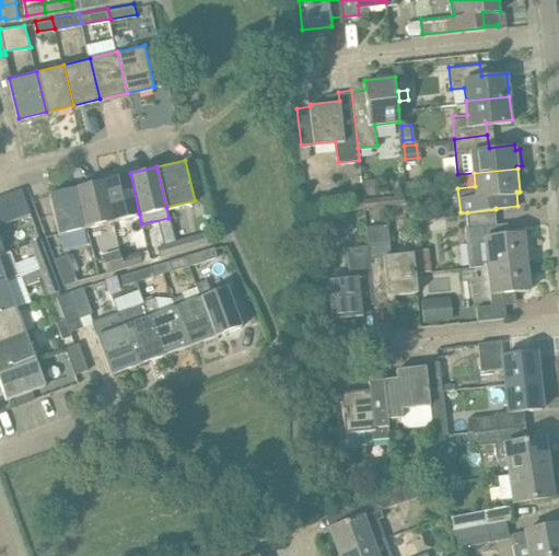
[(103,180),(112,220),(139,213),(130,173),(103,180)]
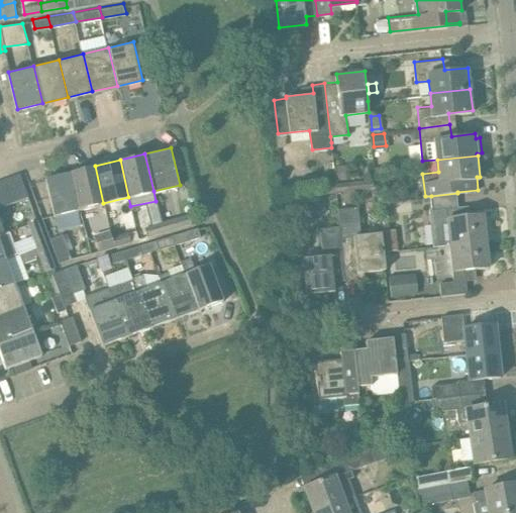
[(335,165),(336,178),(347,177),(346,164),(335,165)]
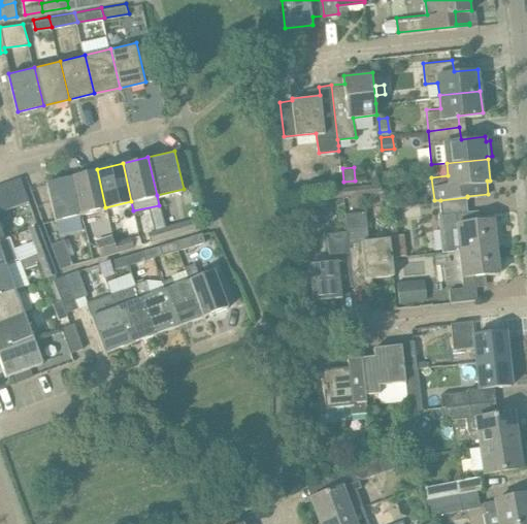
[(80,214),(105,207),(97,169),(71,174),(80,214)]
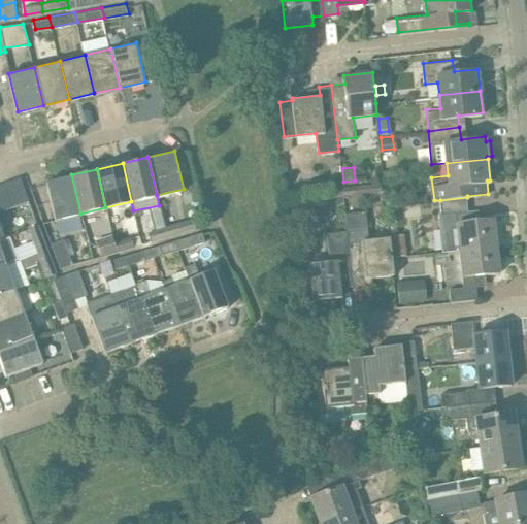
[(80,214),(71,174),(46,181),(56,219),(80,214)]
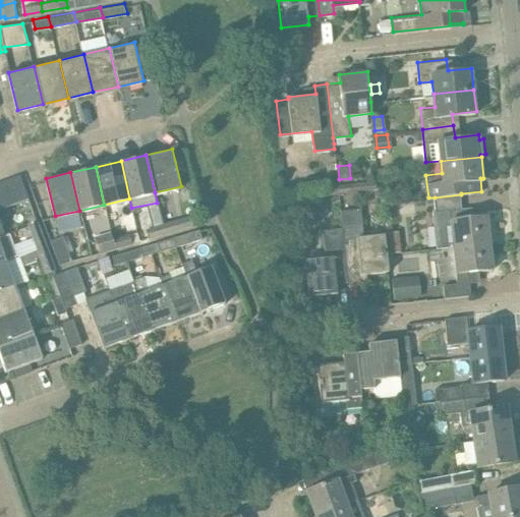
[(20,173),(8,177),(16,202),(29,196),(20,173)]
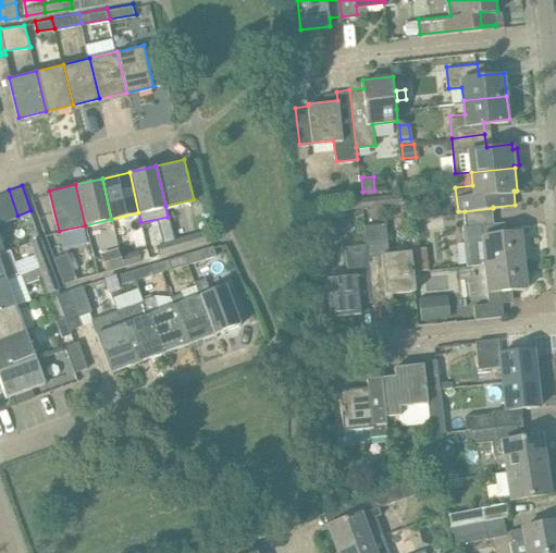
[(17,216),(9,189),(0,193),(0,203),(5,220),(17,216)]
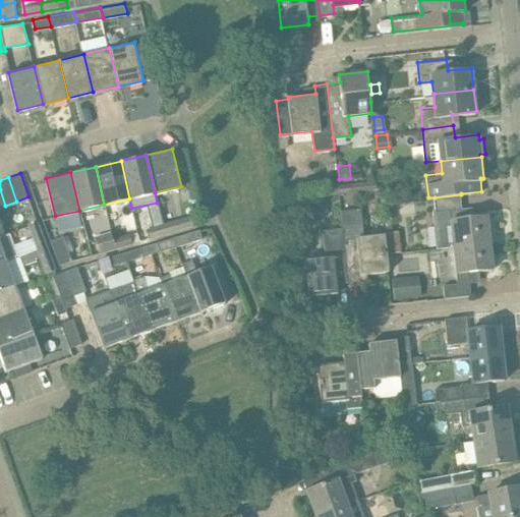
[(377,178),(366,179),(367,187),(376,187),(378,186),(377,178)]
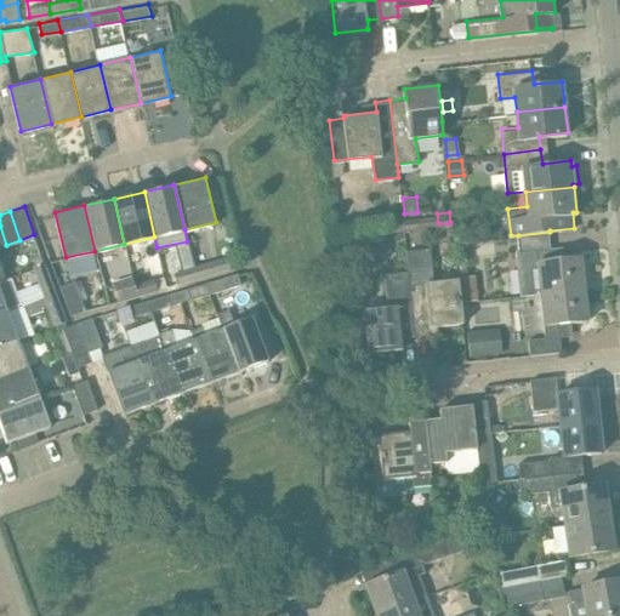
[(427,215),(403,217),(404,227),(428,224),(427,215)]
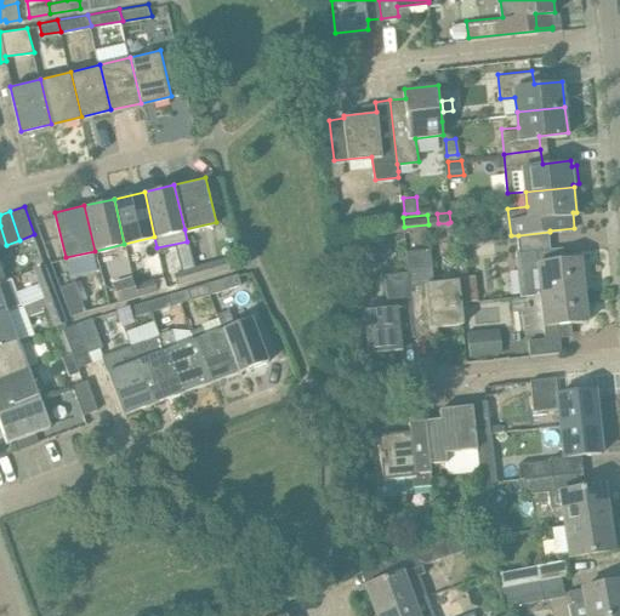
[(519,249),(517,250),(522,294),(541,291),(541,292),(585,287),(581,256),(552,260),(550,232),(518,235),(519,249)]
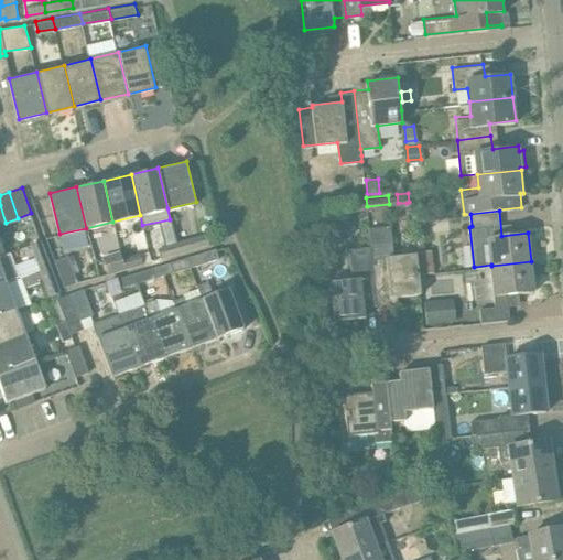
[(371,244),(372,256),(376,286),(389,284),(391,295),(421,292),(417,254),(394,257),(393,244),(391,224),(369,226),(371,244)]
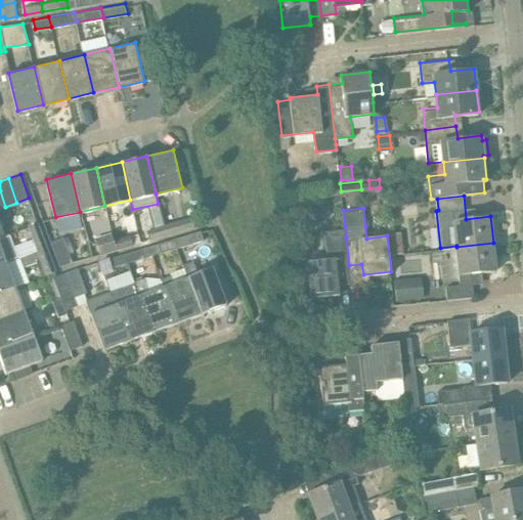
[(162,224),(165,235),(195,227),(191,215),(162,224)]
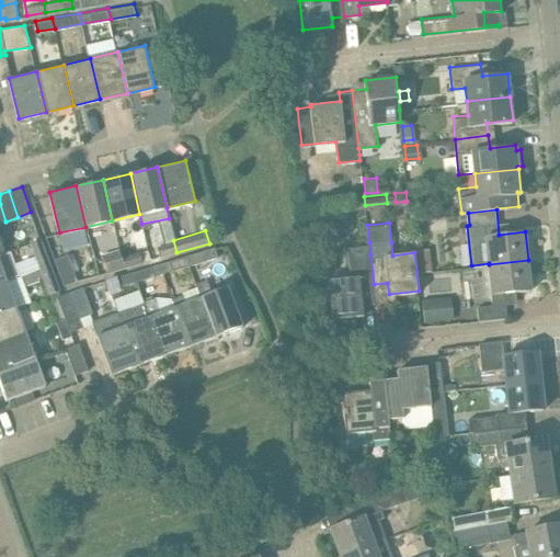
[(31,242),(41,268),(52,264),(42,238),(31,242)]
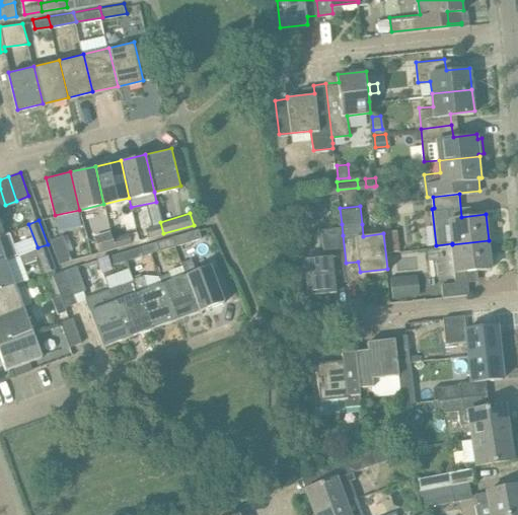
[(163,233),(160,222),(145,226),(149,237),(163,233)]
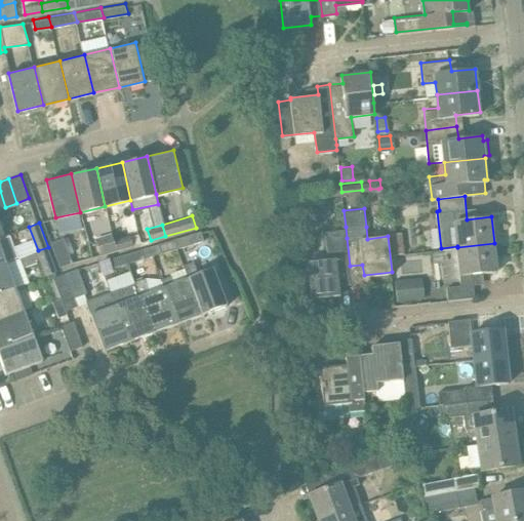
[(350,266),(347,238),(346,227),(324,230),(328,259),(309,262),(312,297),(340,294),(339,284),(352,282),(350,266)]
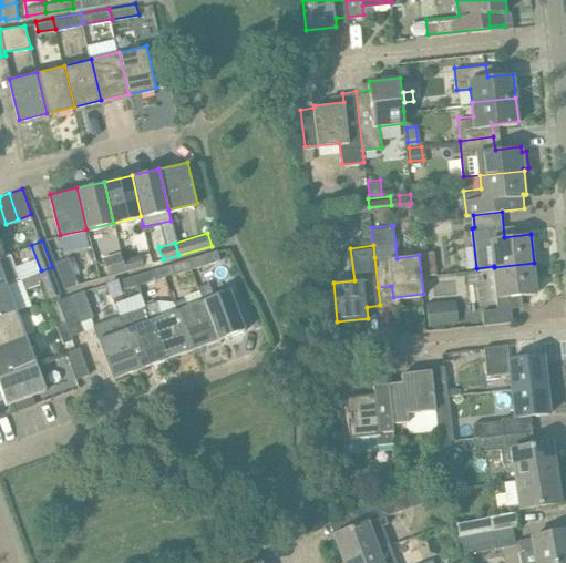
[(216,248),(187,256),(191,266),(219,257),(216,248)]
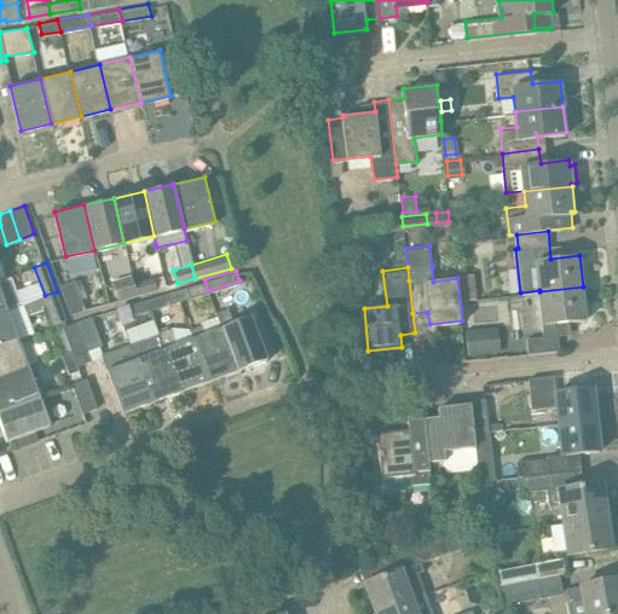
[(137,294),(131,272),(111,278),(117,299),(137,294)]
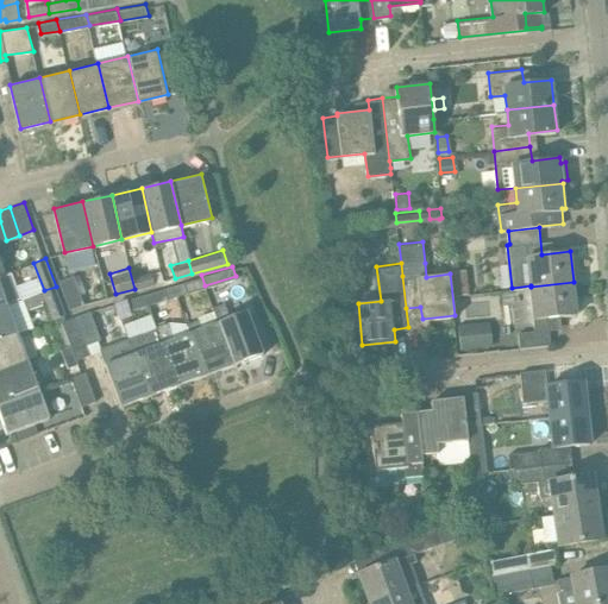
[(131,268),(129,268),(135,289),(163,280),(160,268),(133,276),(131,268)]
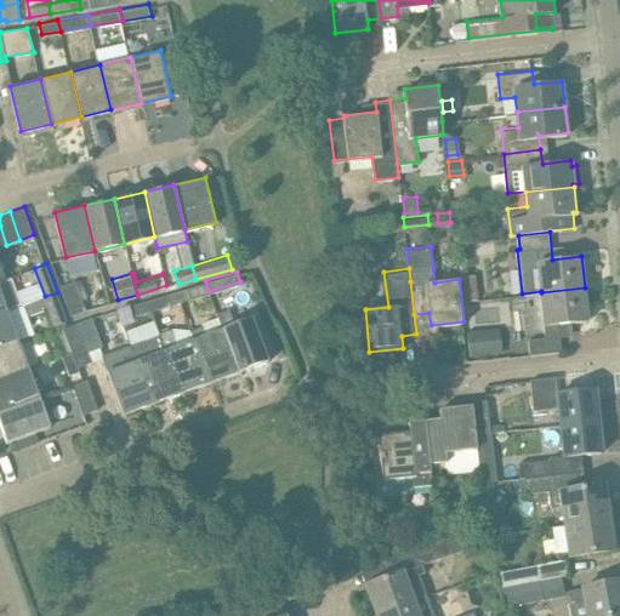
[(11,275),(0,279),(0,312),(9,309),(7,307),(22,302),(11,275)]
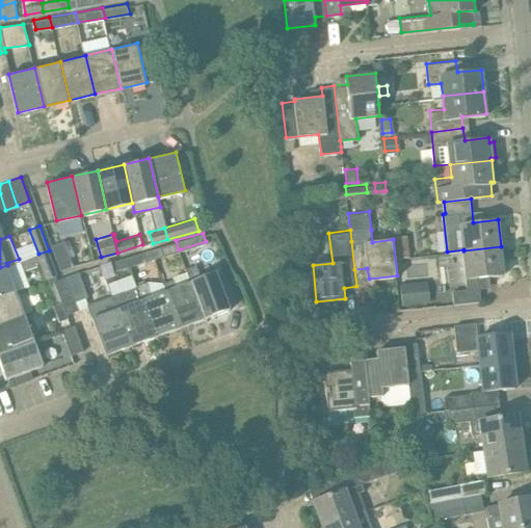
[(74,264),(65,239),(52,243),(61,269),(74,264)]
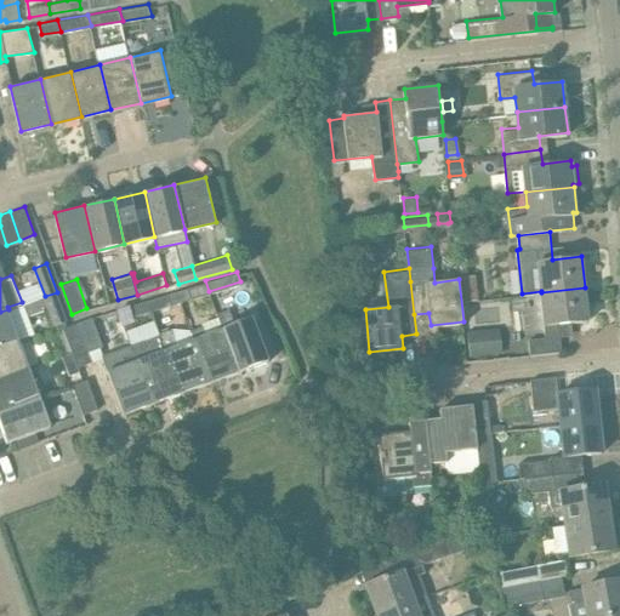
[(191,297),(209,291),(205,280),(187,286),(191,297)]
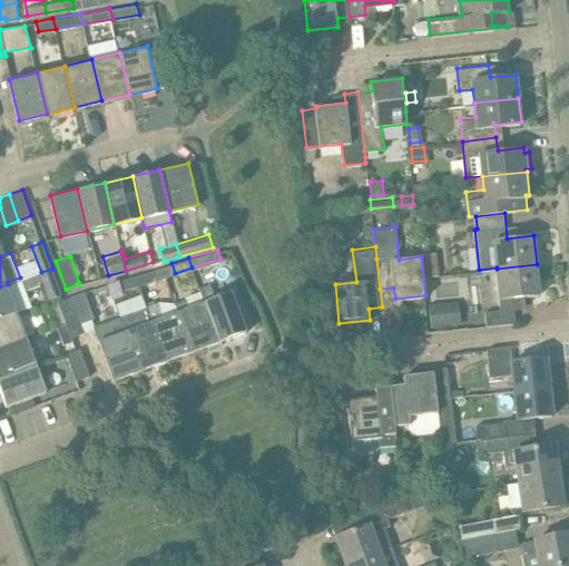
[(501,309),(486,310),(487,324),(516,322),(514,308),(530,306),(529,294),(540,293),(537,264),(497,269),(501,309)]
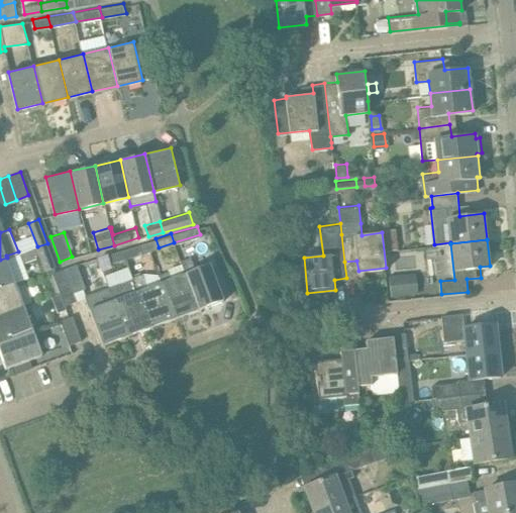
[(37,246),(20,252),(23,262),(36,257),(41,272),(56,267),(47,243),(37,246)]
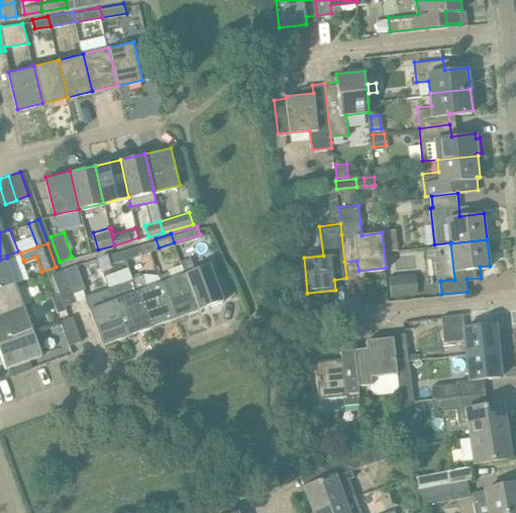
[(122,248),(123,252),(125,258),(142,252),(139,243),(122,248)]
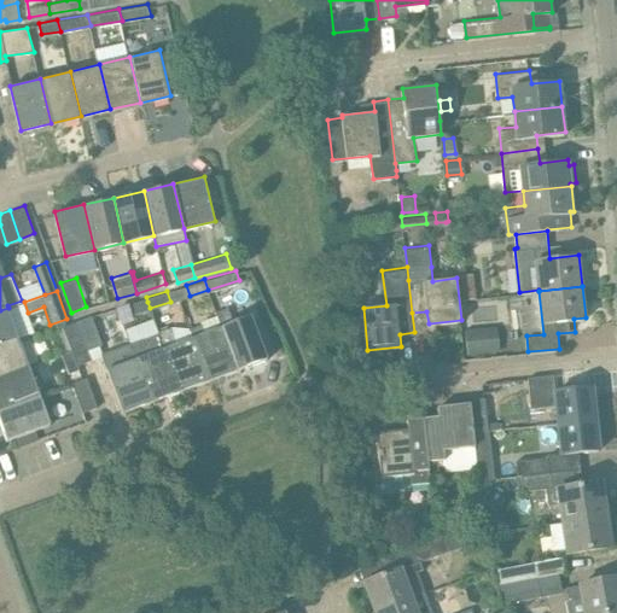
[(150,308),(147,302),(146,297),(117,307),(121,317),(150,308)]
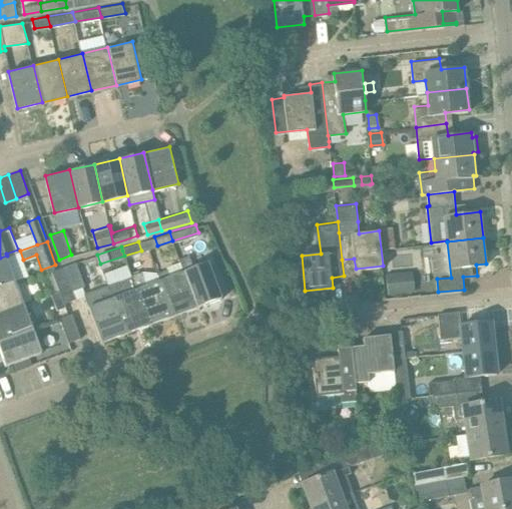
[(185,271),(183,271),(197,306),(221,297),(208,262),(194,267),(189,253),(180,258),(185,271)]
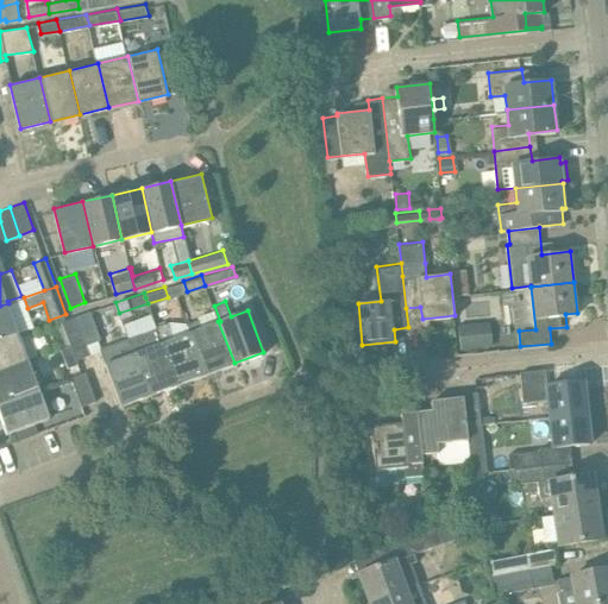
[(0,337),(18,331),(8,303),(0,306),(0,337)]
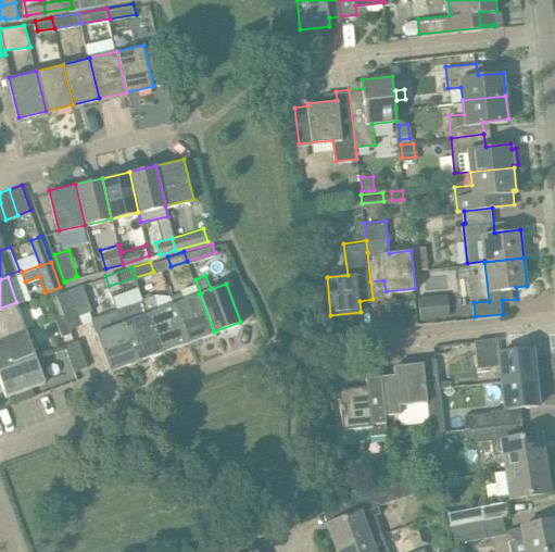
[(78,313),(92,309),(83,283),(68,288),(78,313)]
